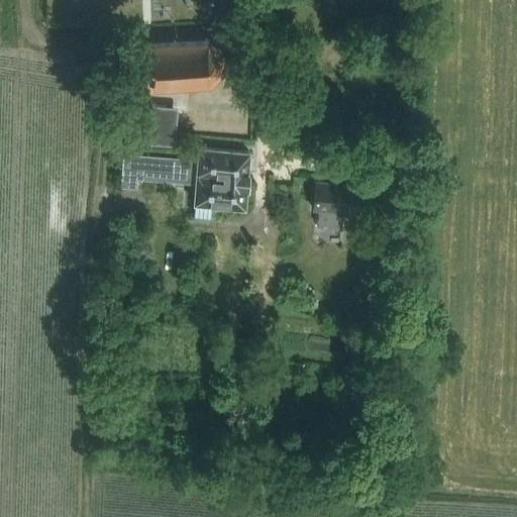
[(206,38),(133,43),(135,88),(208,84),(211,82),(222,71),(222,68),(222,53),(220,49),(209,39),(206,38)]
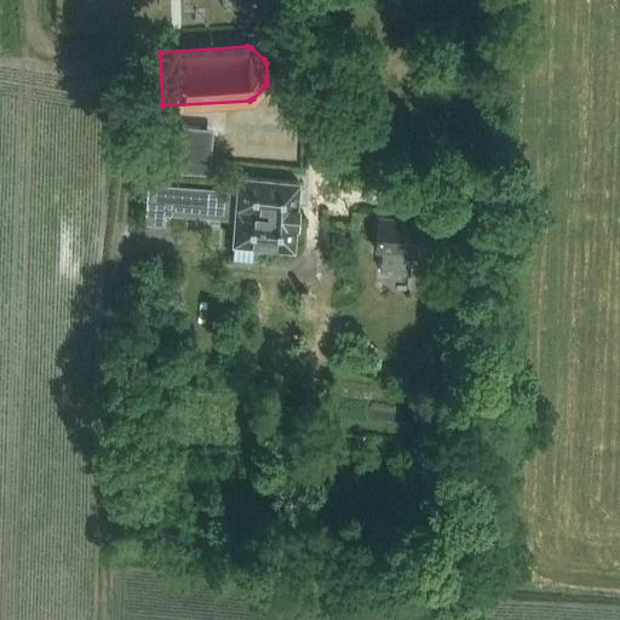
[(213,128),(168,125),(165,168),(210,173),(213,128)]
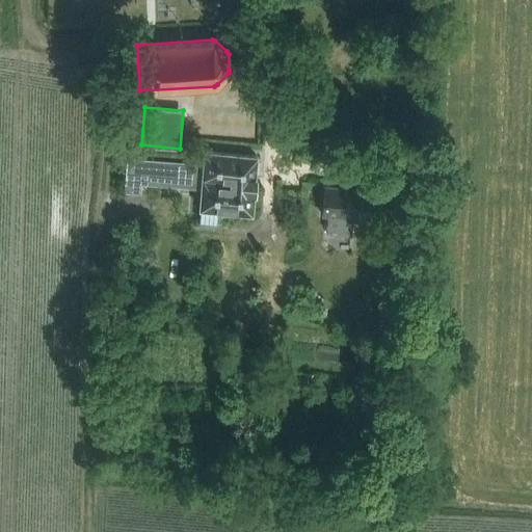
[(358,158),(365,136),(346,130),(340,152),(358,158)]
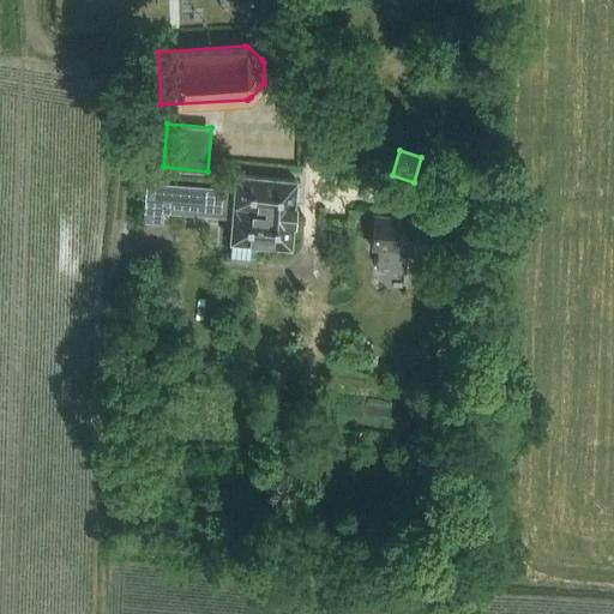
[(232,238),(229,256),(256,258),(257,241),(290,245),(295,179),(236,174),(235,187),(233,217),(232,238)]
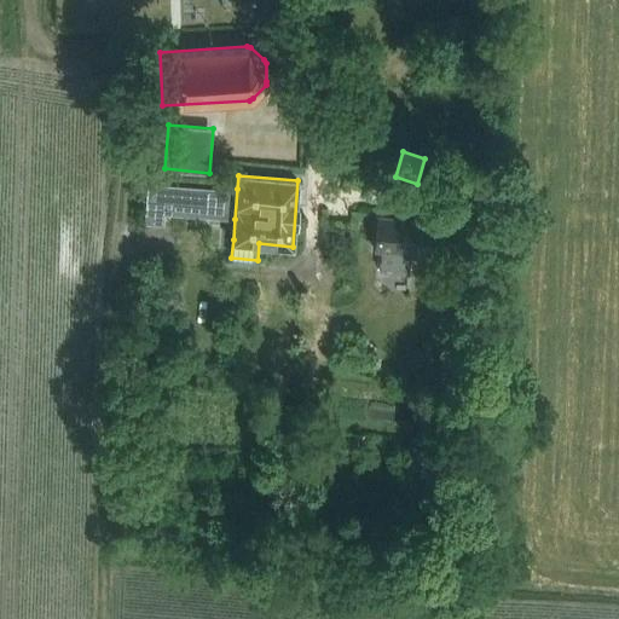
[(149,181),(145,223),(163,224),(165,213),(209,217),(212,187),(149,181)]
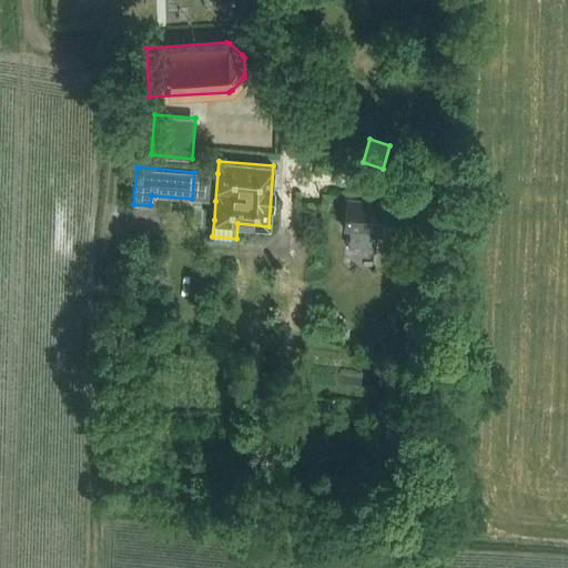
[(377,251),(378,235),(388,236),(392,206),(417,209),(419,181),(379,178),(377,196),(376,196),(364,196),(363,200),(346,199),(344,229),(351,230),(350,247),(377,251)]
